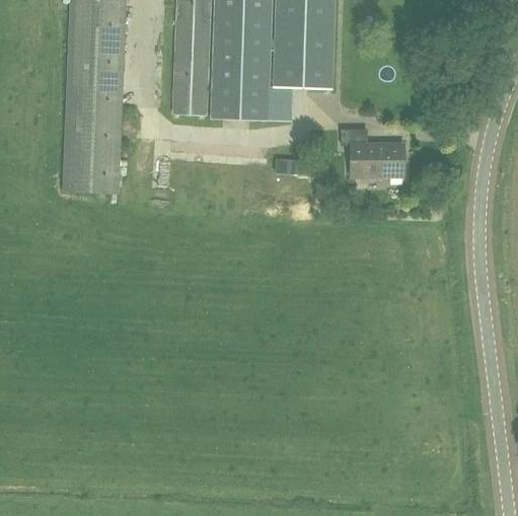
[(119,191),(126,0),(73,0),(66,188),(119,191)]
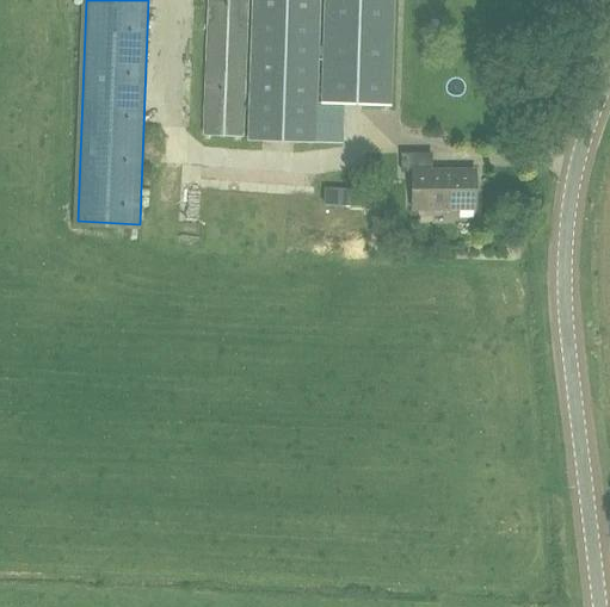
[(244,134),(250,0),(209,0),(203,132),(244,134)]
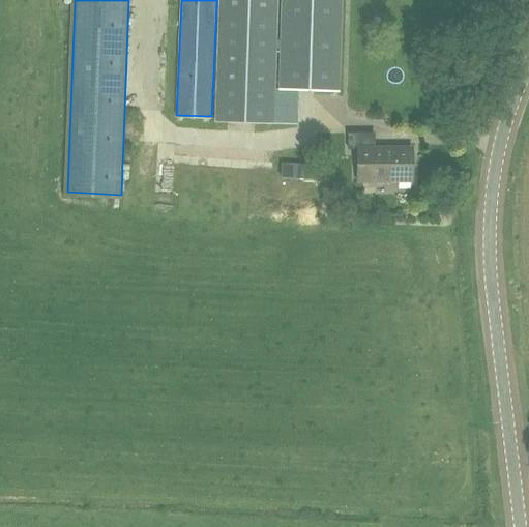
[(218,0),(215,120),(274,122),(274,121),(298,122),(299,89),(341,90),(343,0),(218,0)]
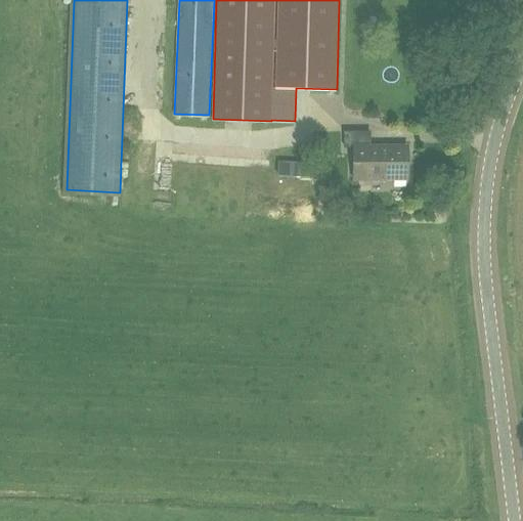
[(371,144),(371,129),(345,129),(345,145),(355,145),(355,176),(407,176),(407,144),(389,144),(389,147),(381,147),(381,144),(371,144)]
